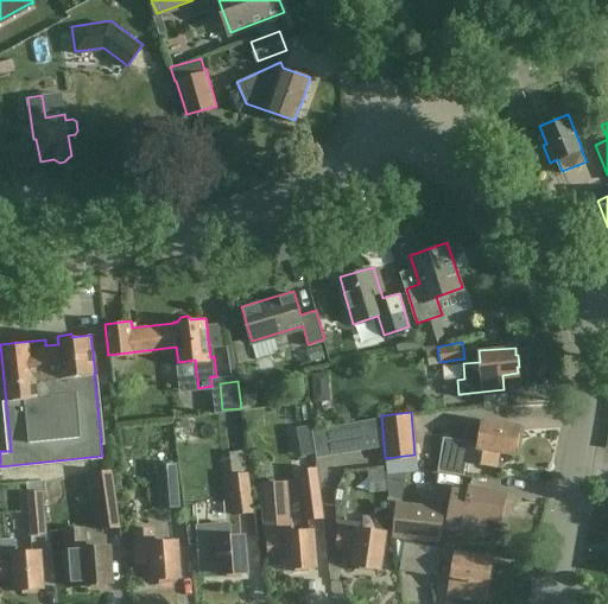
[(312,426),(317,455),(382,443),(378,415),(312,426)]
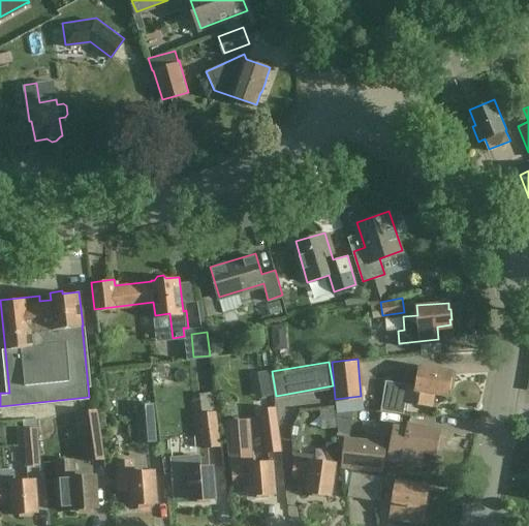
[(419,366),(416,385),(385,379),(380,409),(403,413),(405,399),(431,404),(433,391),(447,394),(448,388),(450,388),(452,378),(449,377),(450,371),(419,366)]
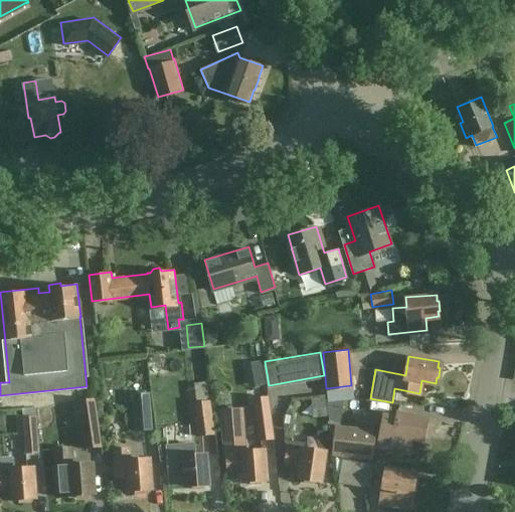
[(263,360),(246,363),(250,387),(267,384),(263,360)]
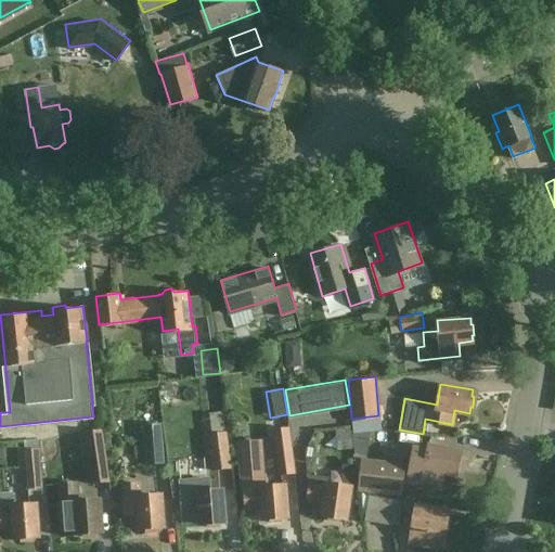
[(143,422),(146,461),(163,460),(160,421),(143,422)]
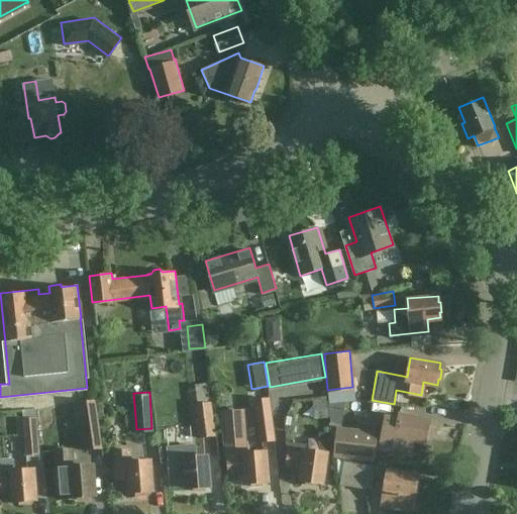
[(274,437),(269,396),(254,398),(260,439),(274,437)]
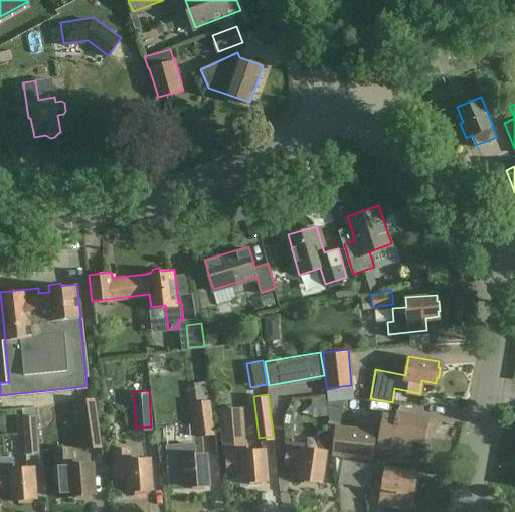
[(95,397),(78,399),(86,447),(101,445),(95,397)]
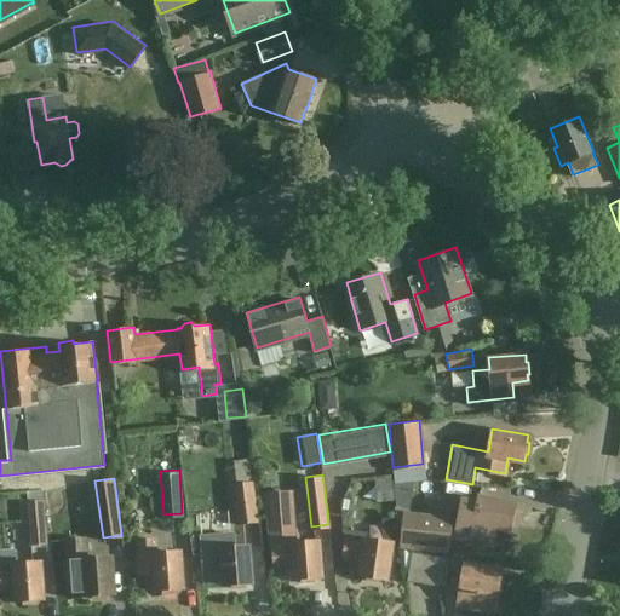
[(234,483),(239,522),(259,519),(253,481),(234,483)]
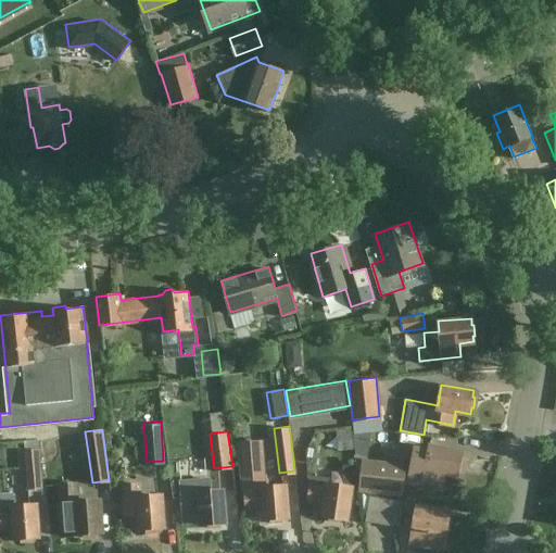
[(240,492),(245,491),(247,505),(264,504),(265,518),(288,516),(286,484),(265,485),(263,439),(237,441),(240,492)]
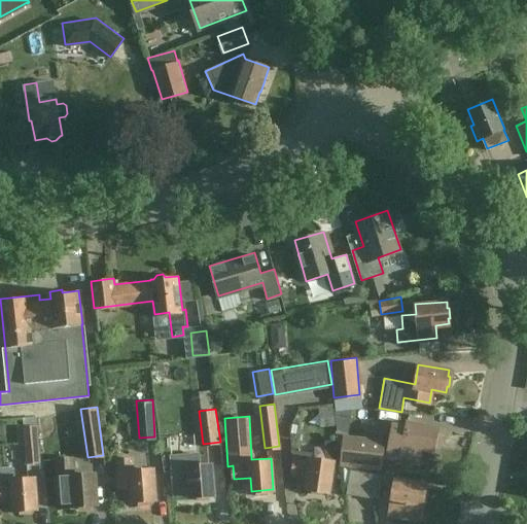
[(388,441),(385,441),(384,457),(416,464),(420,447),(433,450),(434,445),(436,445),(438,434),(436,433),(437,428),(407,422),(407,425),(392,422),(388,441)]
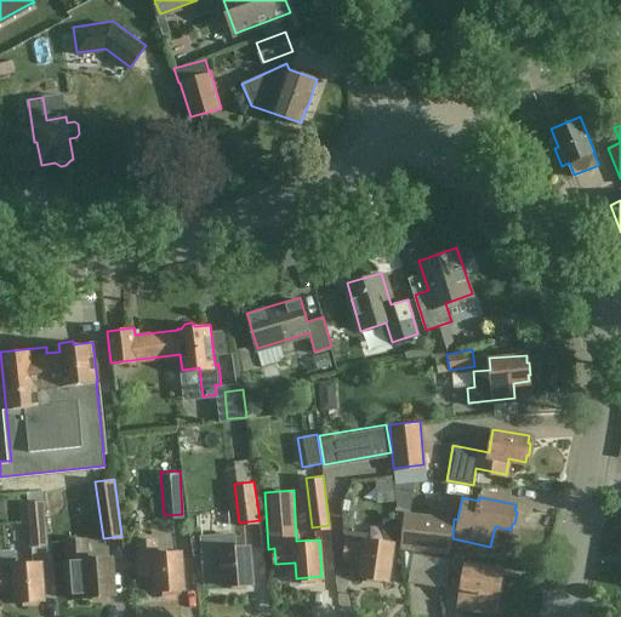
[(28,501),(32,543),(46,542),(44,500),(28,501)]
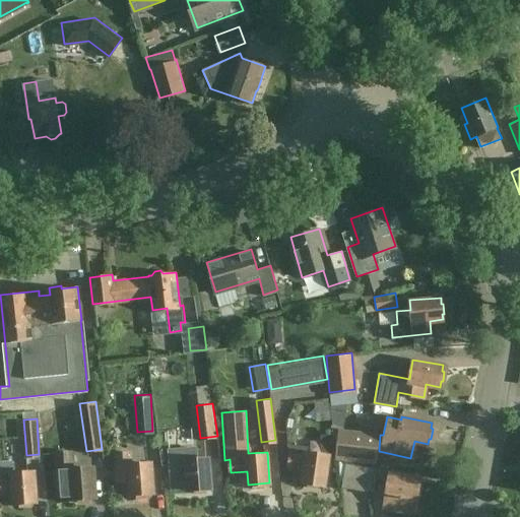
[(379,451),(380,435),(381,433),(338,428),(335,451),(334,459),(377,464),(379,451)]
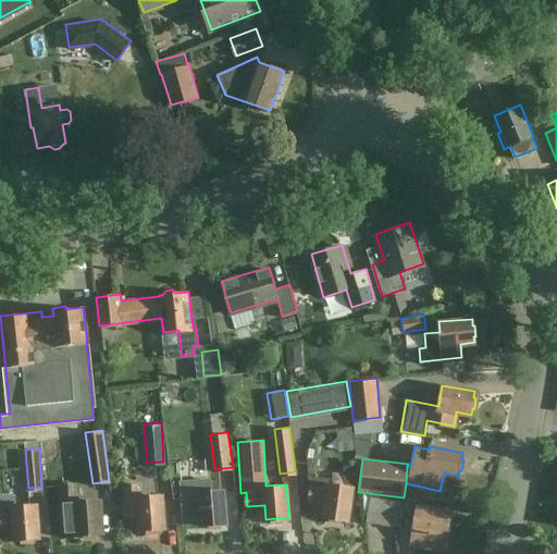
[(348,484),(359,483),(357,464),(345,466),(348,484)]
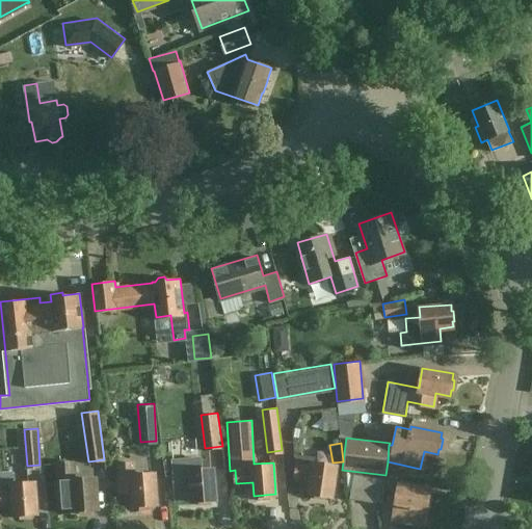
[(312,478),(310,493),(331,496),(336,464),(315,460),(316,455),(295,452),(296,463),(294,476),(312,478)]
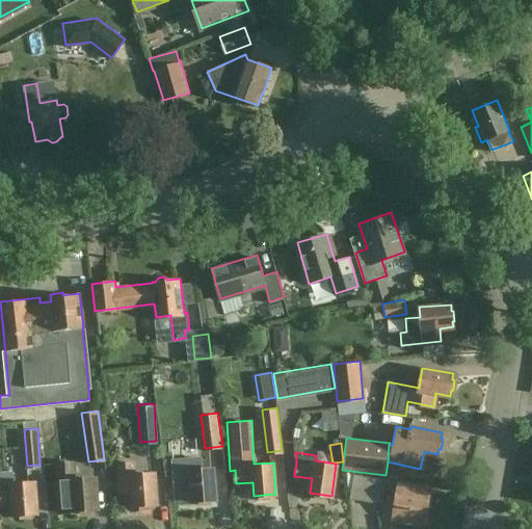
[(60,510),(74,509),(74,510),(97,508),(94,476),(74,478),(73,459),(58,460),(60,482),(58,482),(60,510)]
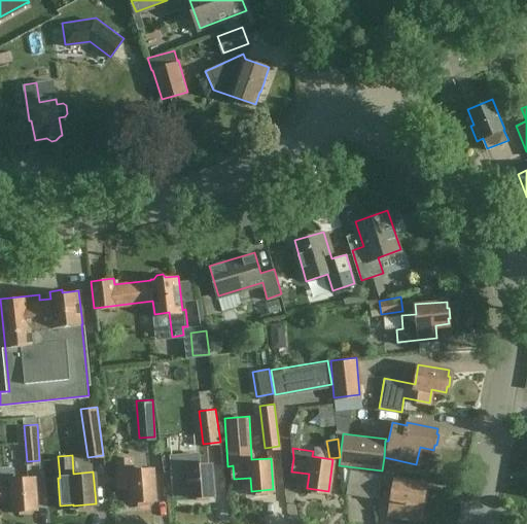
[(153,467),(133,468),(132,456),(116,457),(119,488),(132,487),(133,500),(155,498),(153,467)]
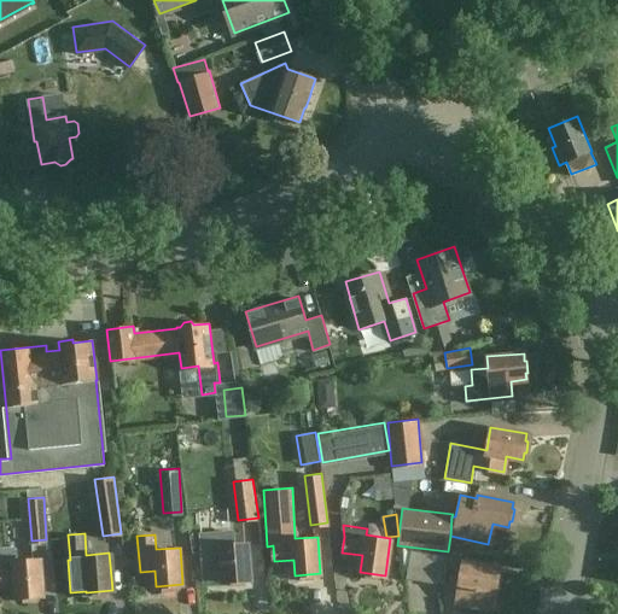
[(209,566),(223,565),(225,582),(251,579),(248,542),(222,544),(222,548),(208,549),(209,566)]
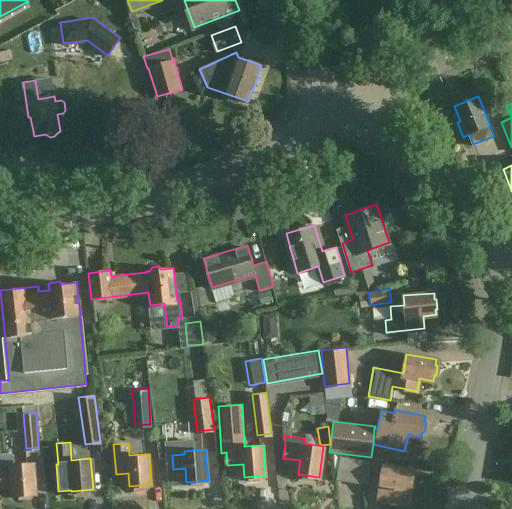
[(0,485),(13,484),(14,495),(36,494),(33,463),(13,465),(12,453),(0,453),(0,485)]
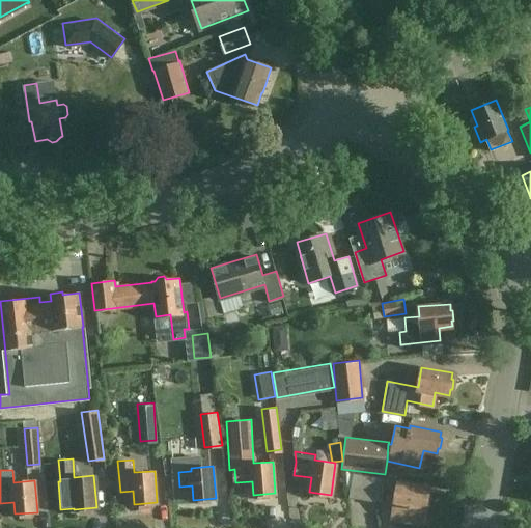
[(386,477),(353,471),(348,496),(381,502),(383,492),(386,477)]
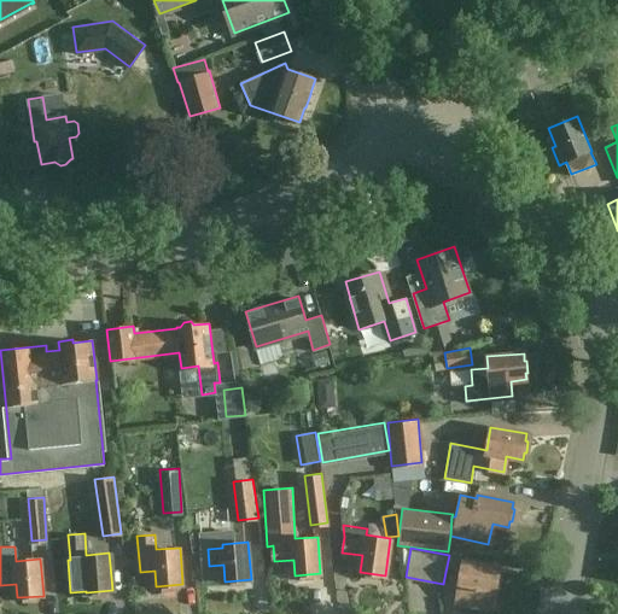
[(466,559),(449,555),(445,572),(460,574),(459,586),(461,586),(459,602),(491,608),(495,585),(499,586),(501,574),(497,573),(499,567),(466,561),(466,559)]
